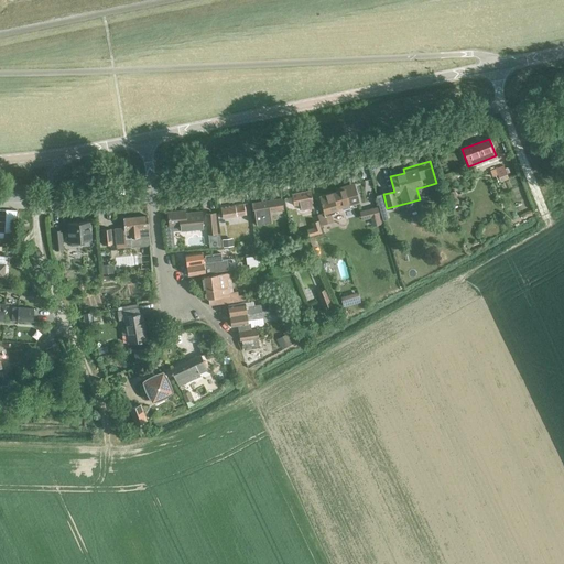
[(498,173),(500,181),(509,177),(503,164),(490,169),(492,175),(498,173)]
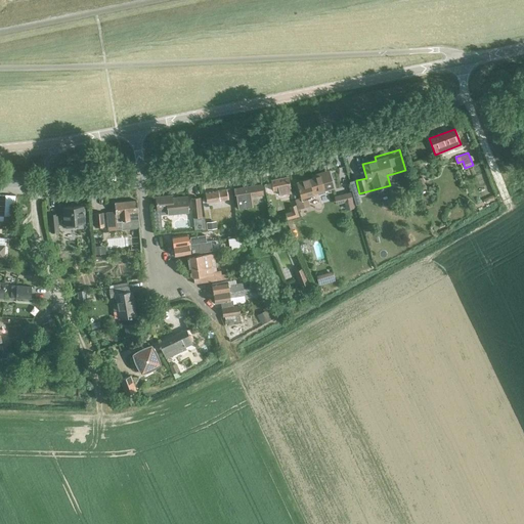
[(330,174),(322,175),(297,183),(301,198),(295,200),(298,209),(305,208),(303,201),(314,198),(313,194),(317,192),(318,194),(325,192),(324,191),(334,188),(330,174)]
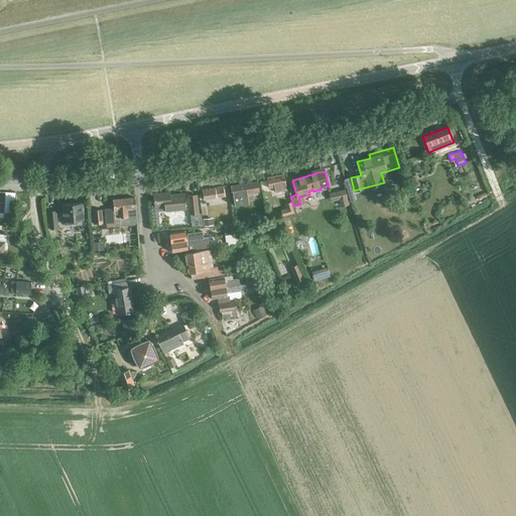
[(274,187),(275,192),(287,189),(284,174),(267,178),(269,188),(274,187)]
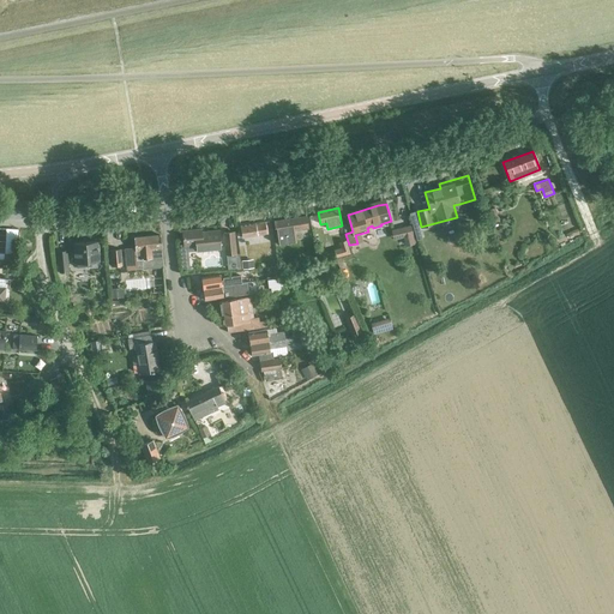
[(308,229),(306,216),(274,221),(276,233),(277,245),(287,242),(286,230),(299,229),(299,232),(302,230),(301,230),(308,229)]
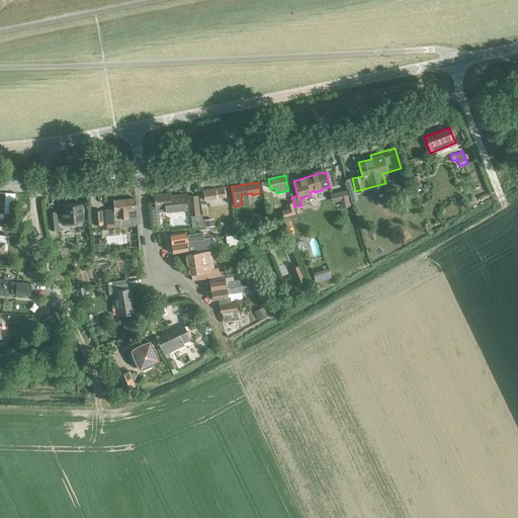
[(226,196),(229,195),(227,187),(202,191),(204,200),(226,197),(226,196)]
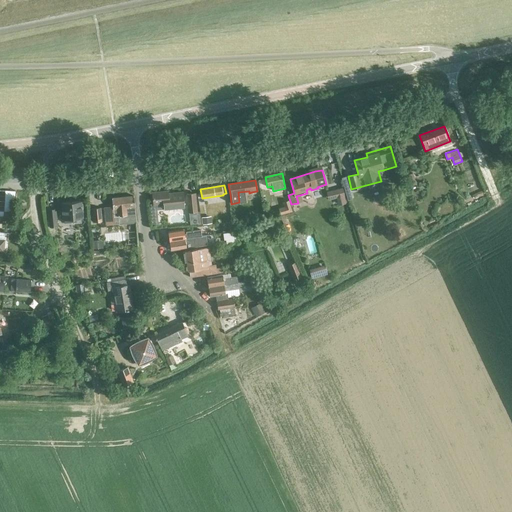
[(338,198),(339,204),(346,203),(342,188),(327,192),(329,200),(338,198)]
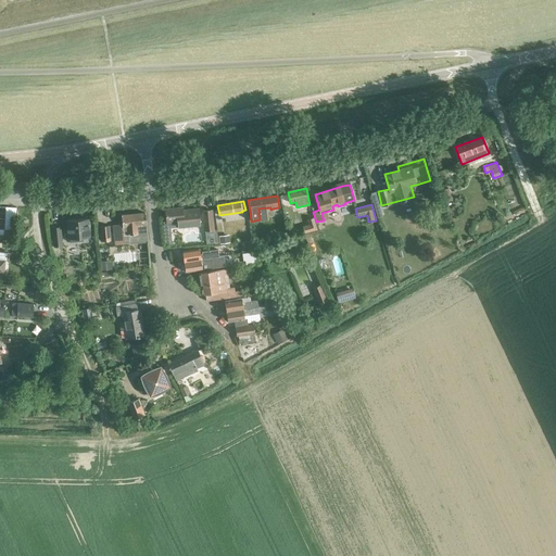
[(165,210),(166,222),(177,220),(178,227),(200,225),(199,209),(182,211),(182,207),(165,210)]
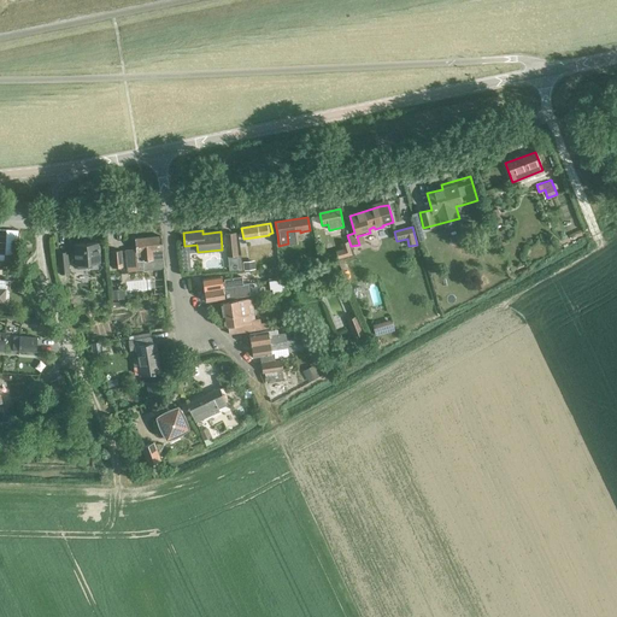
[(236,256),(235,233),(225,234),(228,256),(236,256)]
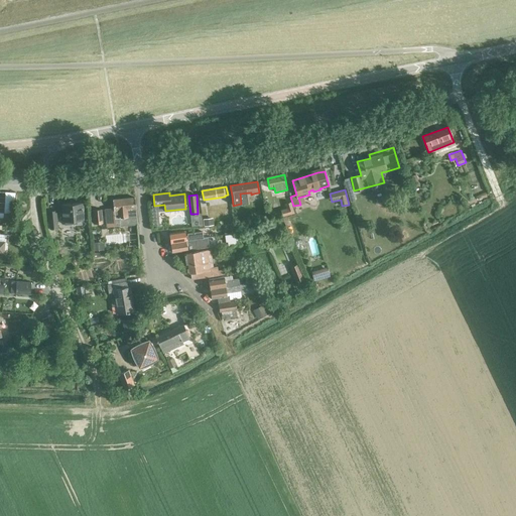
[(105,209),(107,227),(120,226),(119,218),(136,216),(135,198),(113,200),(114,208),(105,209)]
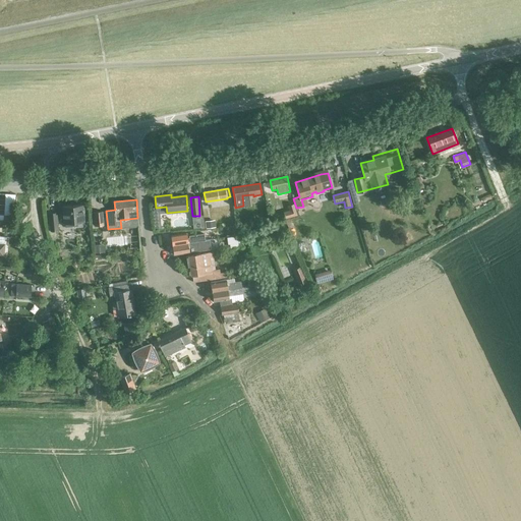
[(84,222),(82,205),(62,207),(64,224),(84,222)]
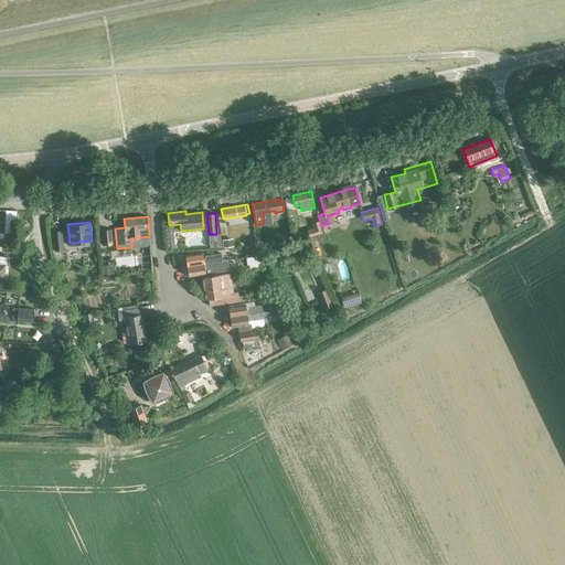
[(110,228),(102,230),(103,245),(113,244),(110,228)]
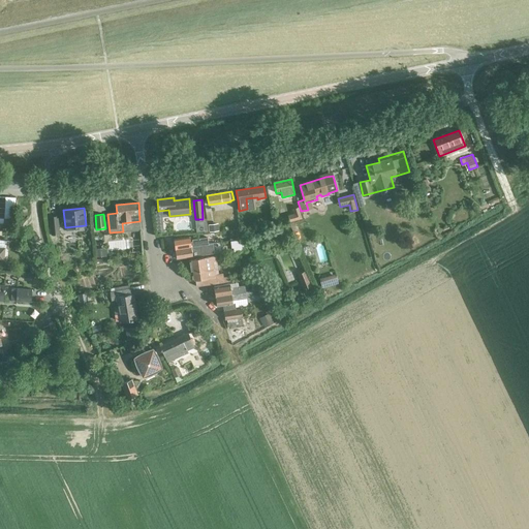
[(59,234),(58,216),(50,217),(51,235),(59,234)]
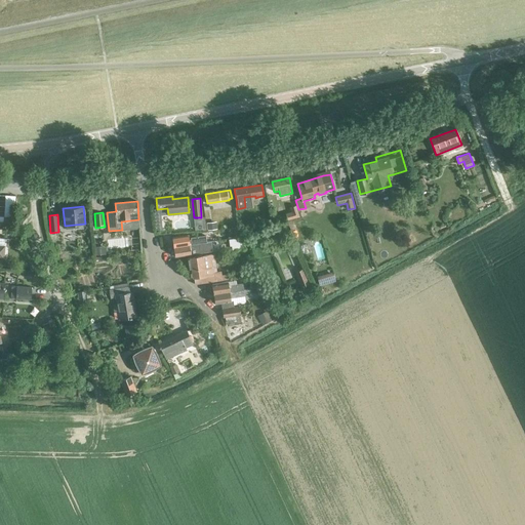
[(201,217),(194,217),(195,230),(202,230),(201,217)]
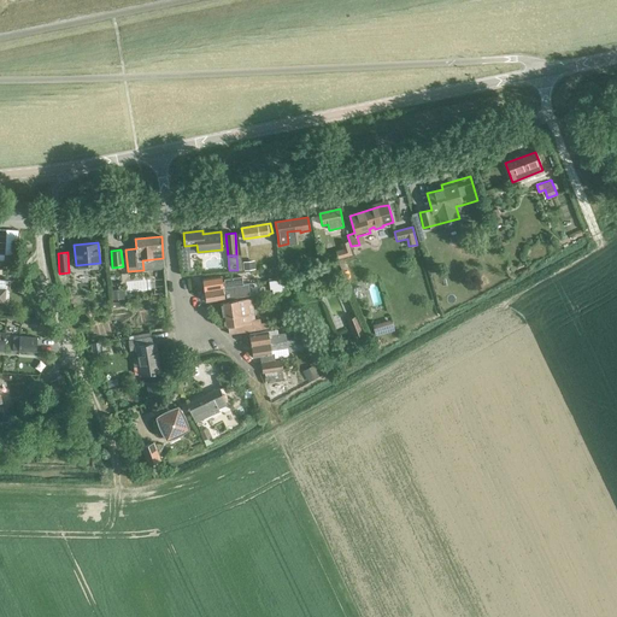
[(153,263),(145,265),(147,275),(156,274),(153,263)]
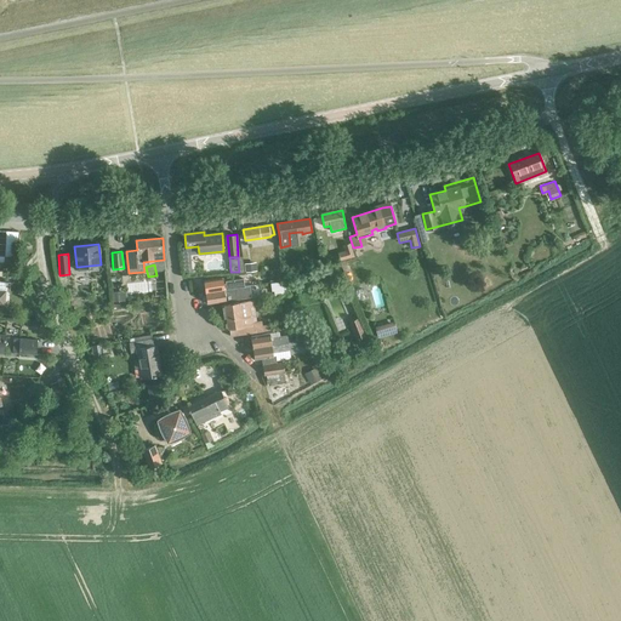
[(283,268),(274,269),(277,281),(284,280),(283,268)]
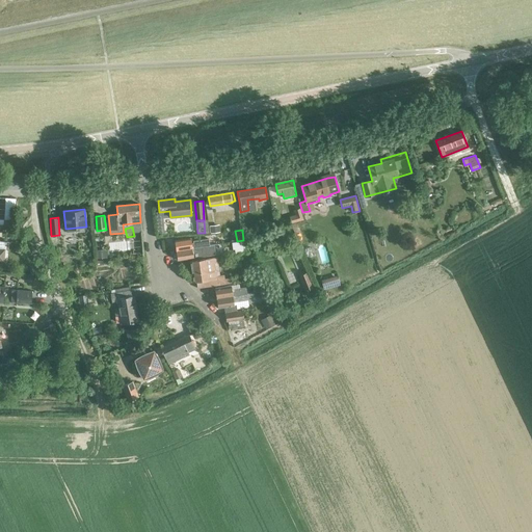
[(175,240),(176,250),(209,245),(208,238),(193,241),(193,243),(191,243),(190,238),(175,240)]
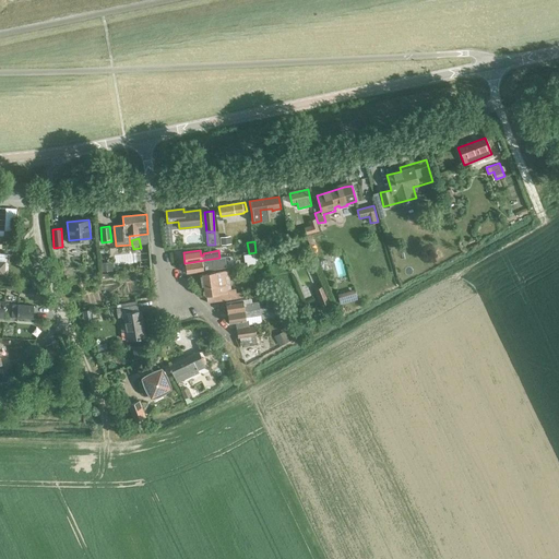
[(0,273),(3,273),(4,262),(1,262),(2,253),(9,254),(9,253),(0,252),(0,273)]
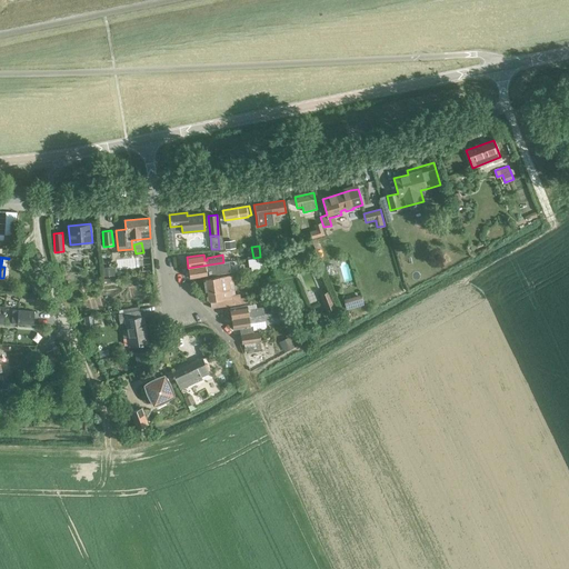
[(260,257),(253,258),(252,258),(253,266),(251,266),(252,271),(259,270),(266,269),(260,257)]
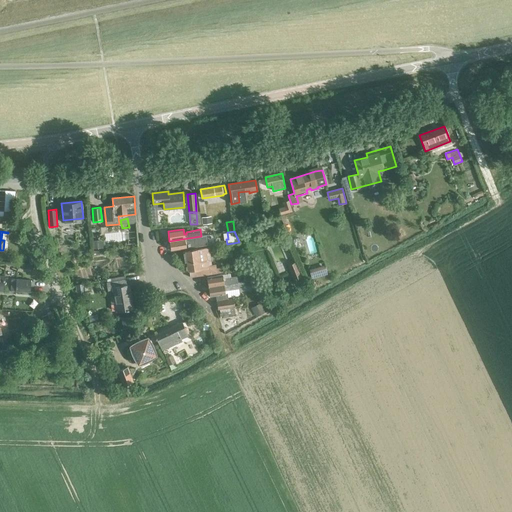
[(201,236),(169,241),(171,250),(186,248),(203,245),(206,242),(205,235),(201,236)]
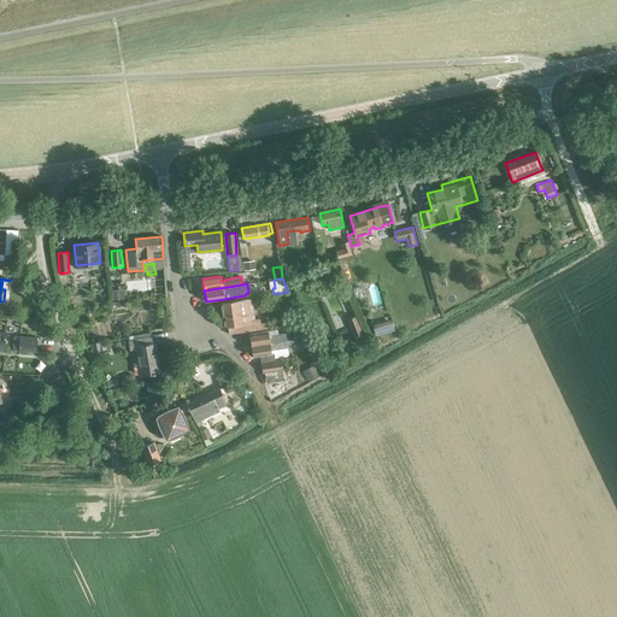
[(330,327),(344,323),(330,283),(318,287),(330,327)]
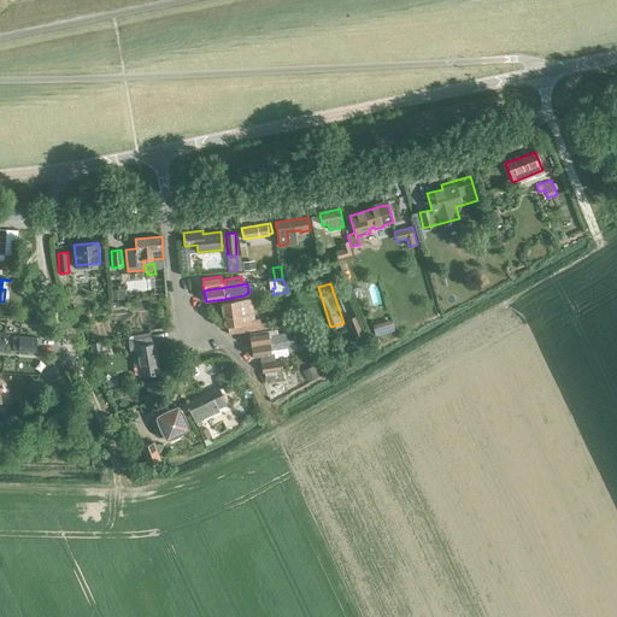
[(221,303),(224,325),(224,327),(228,327),(229,335),(262,330),(259,319),(254,319),(252,298),(221,303)]
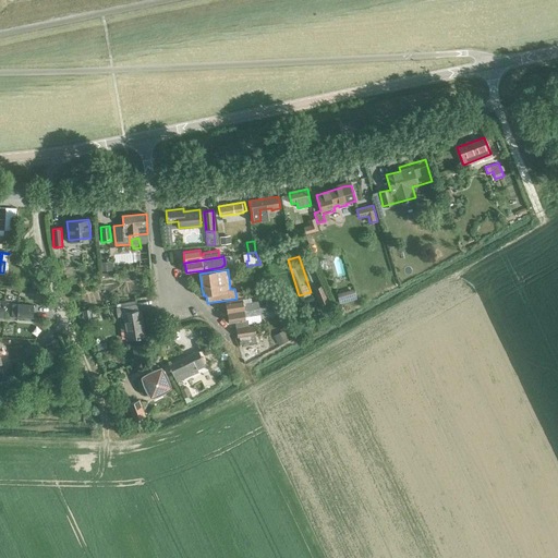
[(120,275),(123,296),(141,293),(137,273),(120,275)]
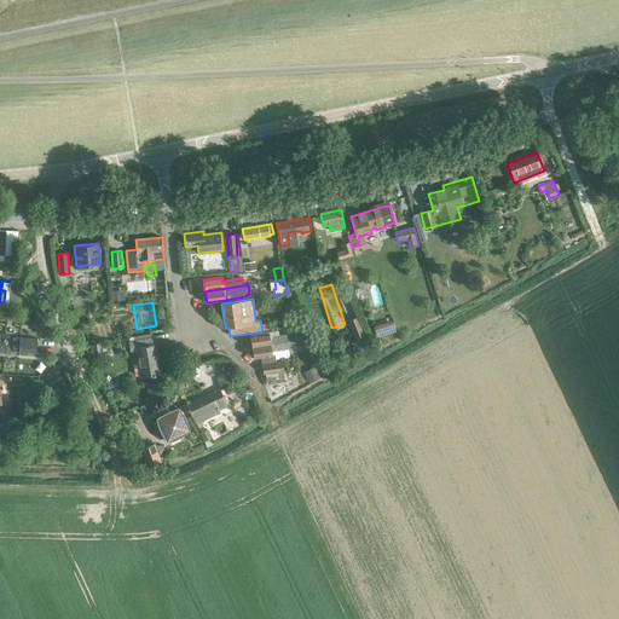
[(393,325),(389,314),(371,320),(375,331),(393,325)]
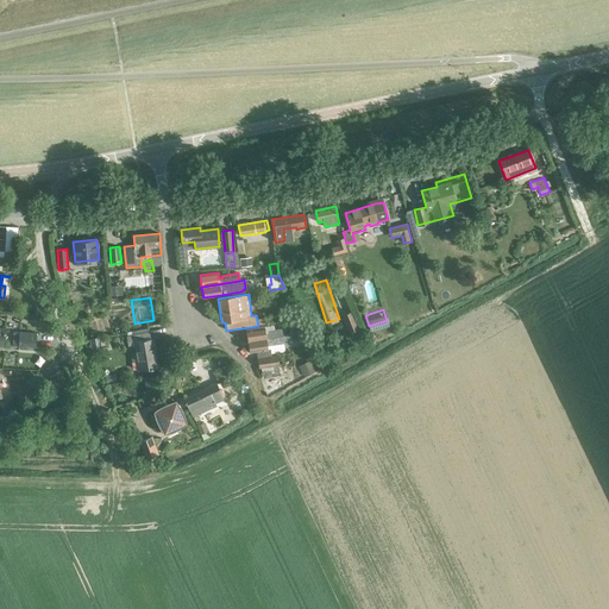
[(359,328),(352,312),(343,315),(350,332),(359,328)]
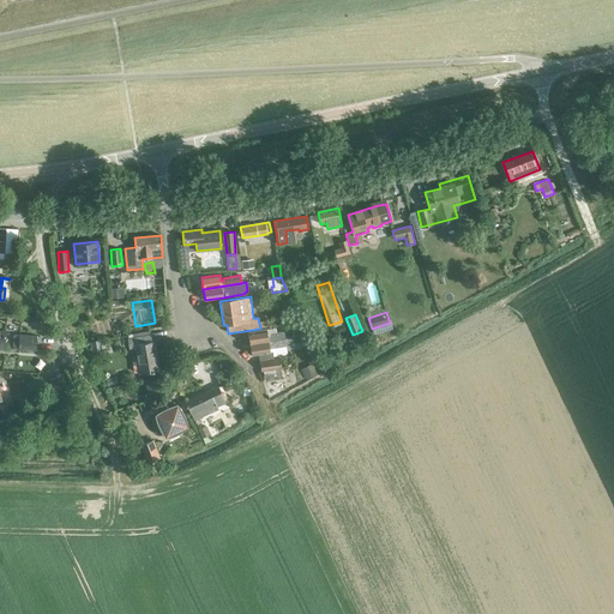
[(248,332),(250,344),(286,338),(284,331),(270,333),(270,336),(268,336),(266,330),(248,332)]
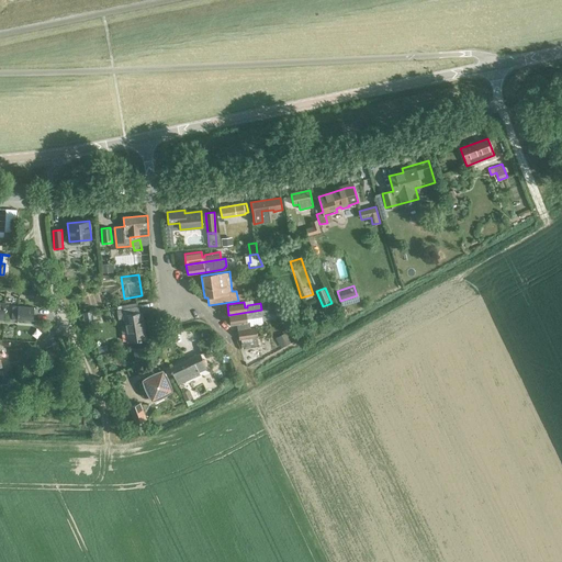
[(18,307),(17,321),(33,322),(34,308),(18,307)]
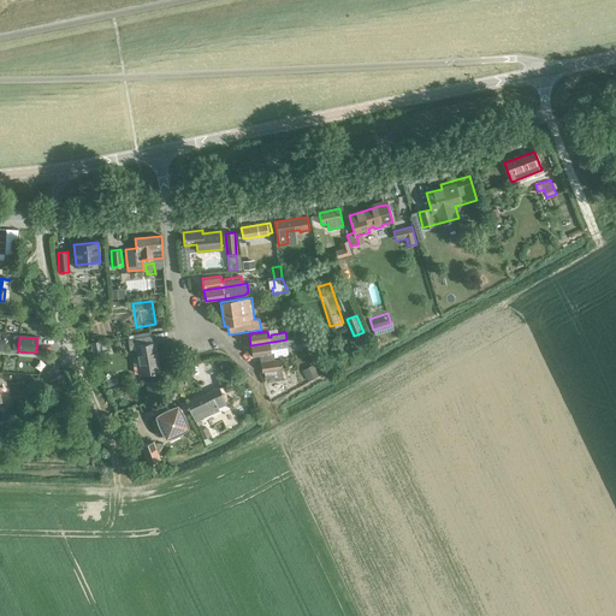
[(136,349),(141,374),(159,371),(154,343),(152,343),(150,337),(129,341),(130,349),(136,349)]
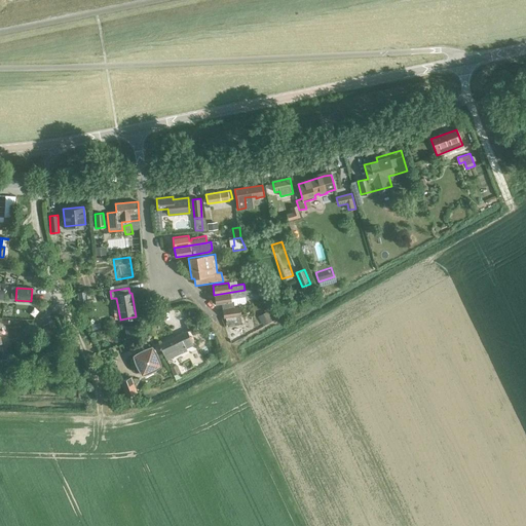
[(245,290),(214,295),(216,304),(231,302),(230,297),(232,296),(233,298),(246,296),(247,301),(259,299),(258,292),(262,291),(261,288),(252,289),(245,290)]
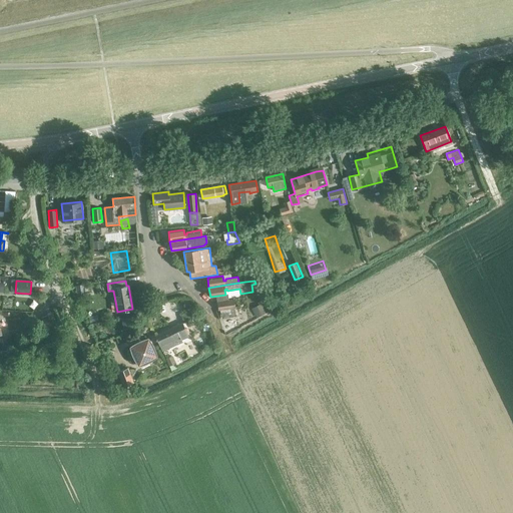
[(270,296),(265,298),(270,309),(274,308),(270,296)]
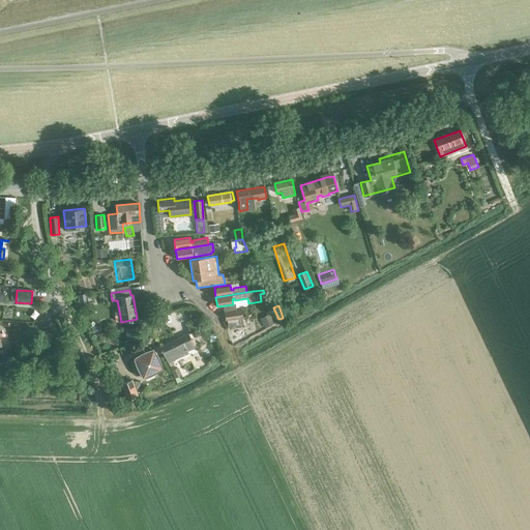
[(225,320),(228,320),(229,328),(240,327),(239,318),(242,318),(241,310),(224,312),(225,320)]
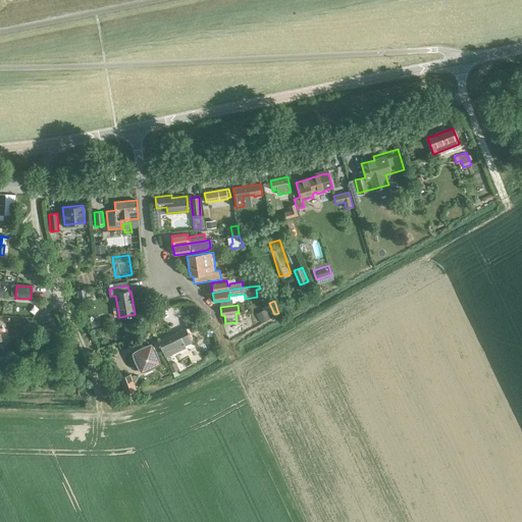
[(255,313),(261,323),(271,317),(265,307),(255,313)]
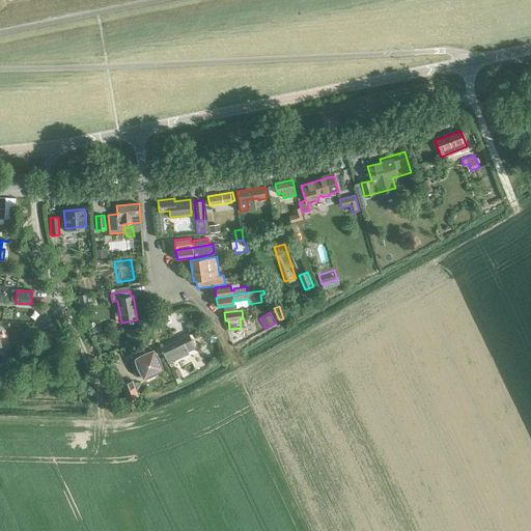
[(55,323),(43,329),(50,344),(62,338),(55,323)]
